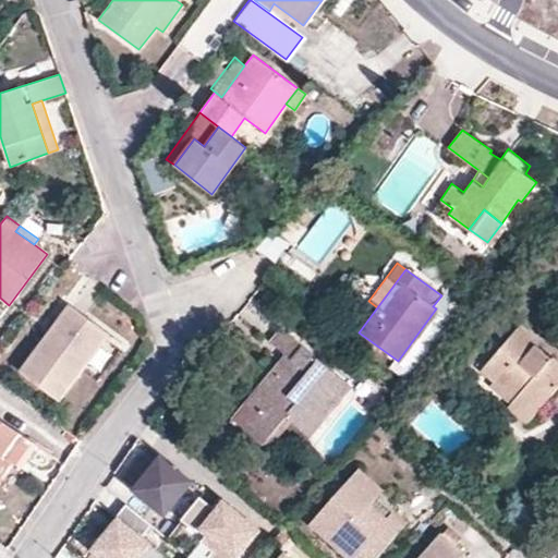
[(60,400),(108,334),(69,304),(20,371),(60,400)]
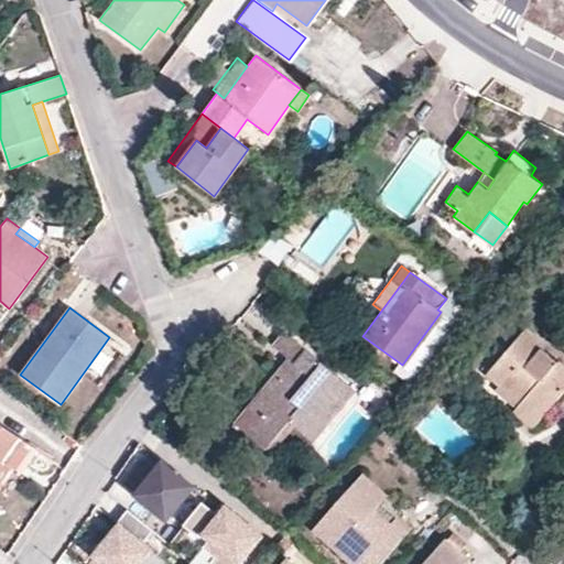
[(563,366),(552,356),(521,329),(485,372),(498,382),(519,400),(513,408),(533,426),(563,391),(563,366)]
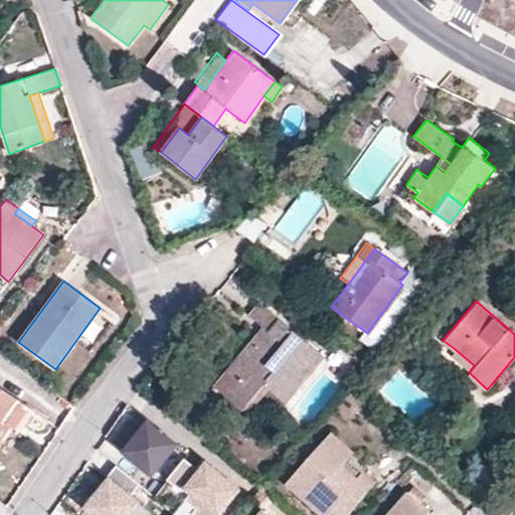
[(255,331),(259,333),(266,338),(270,333),(267,330),(277,317),(258,302),(247,315),(261,325),(255,331)]
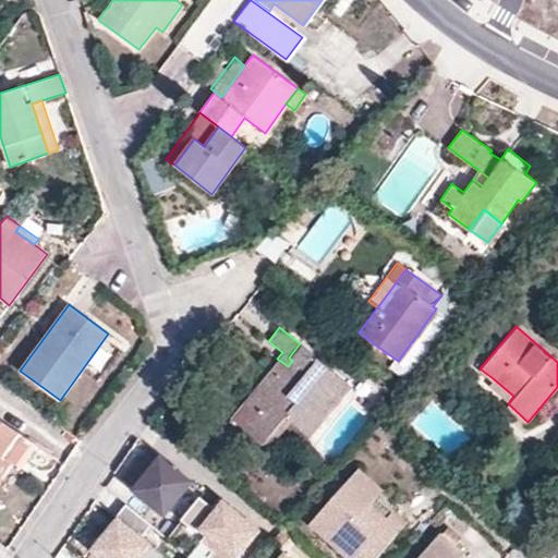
[(318,413),(344,379),(300,343),(289,358),(292,361),(288,366),(280,361),(249,399),(261,409),(252,417),(269,432),(281,414),(289,421),(310,436),(325,419),(318,413)]
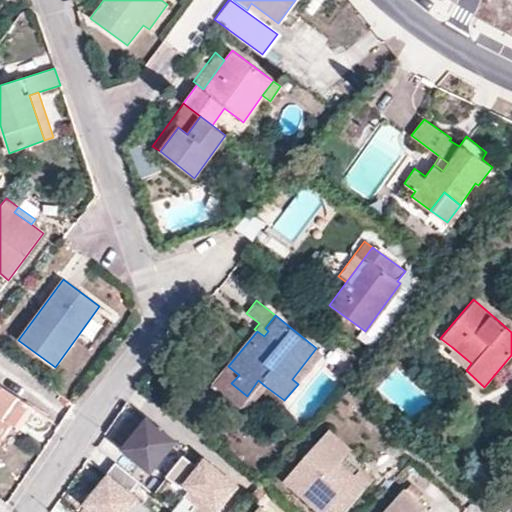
[(446,353),(466,370),(471,363),(452,347),(446,353)]
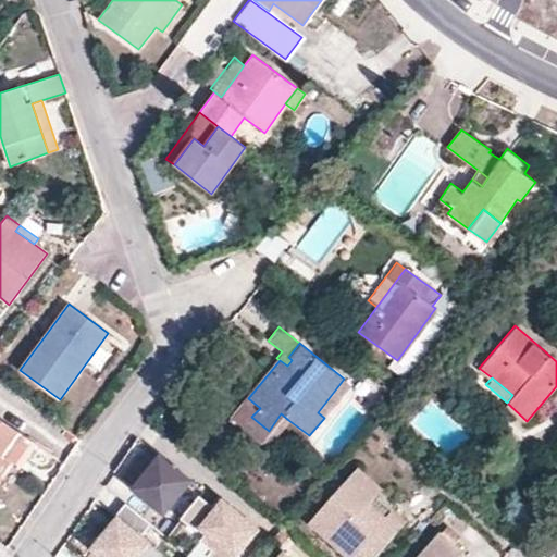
[(350,384),(344,379),(318,412),(324,418),(350,384)]
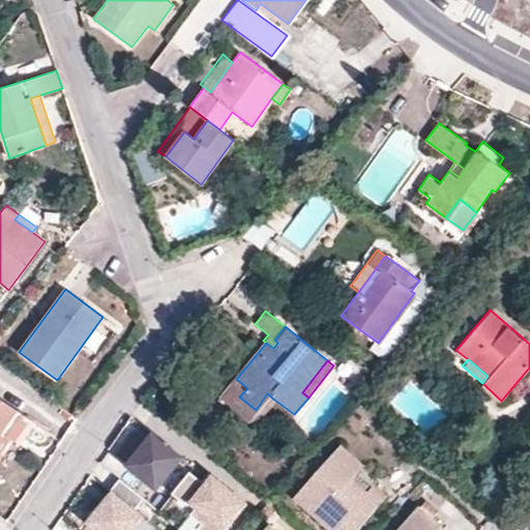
[(365,372),(353,386),(360,391),(375,374),(364,364),(361,367),(365,372)]
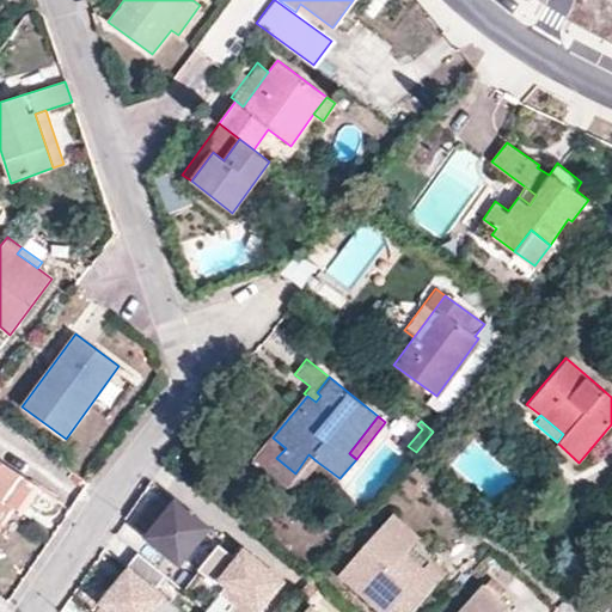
[(293,491),(317,461),(308,454),(295,473),(276,458),(286,448),(273,438),(255,460),(293,491)]
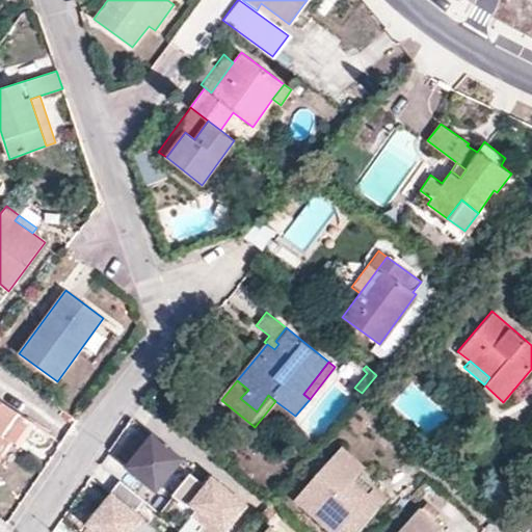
[(0,440),(19,413),(0,400),(0,440)]
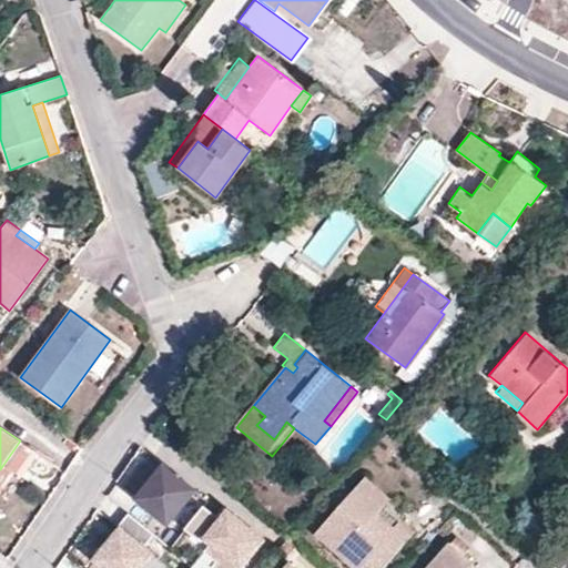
[(32,449),(20,440),(0,469),(0,484),(10,469),(17,474),(32,449)]
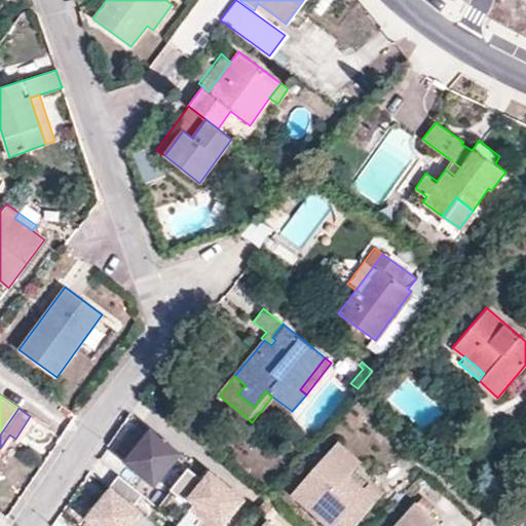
[(179,452),(152,430),(127,461),(154,483),(179,452)]
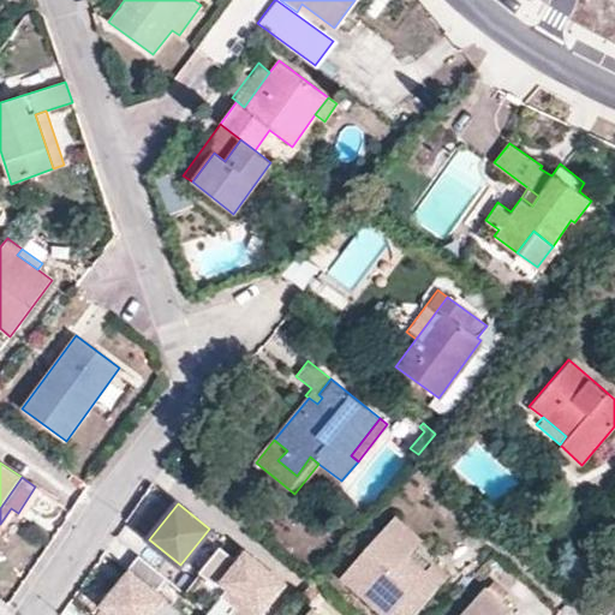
[(394,513),(387,521),(416,547),(423,538),(394,513)]
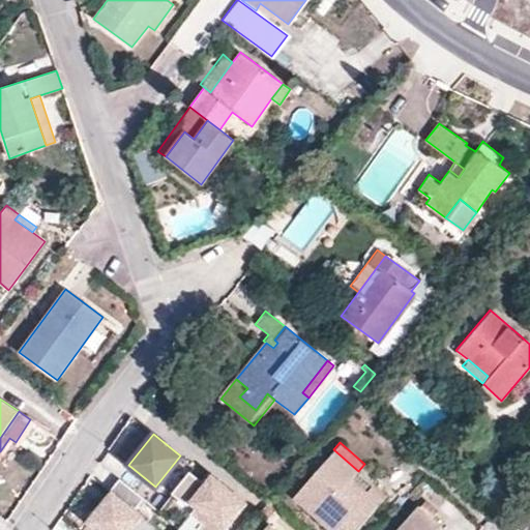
[(358,471),(333,449),(292,496),(330,529),(335,529),(340,525),(345,529),(354,529),(386,495),(374,484),(366,493),(351,479),(358,471)]
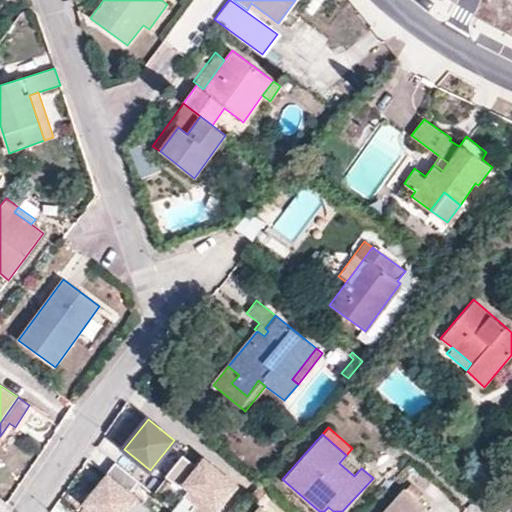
[(182,455),(165,475),(178,485),(181,481),(189,488),(183,495),(194,504),(190,509),(193,511),(212,511),(235,485),(200,456),(193,464),(182,455)]
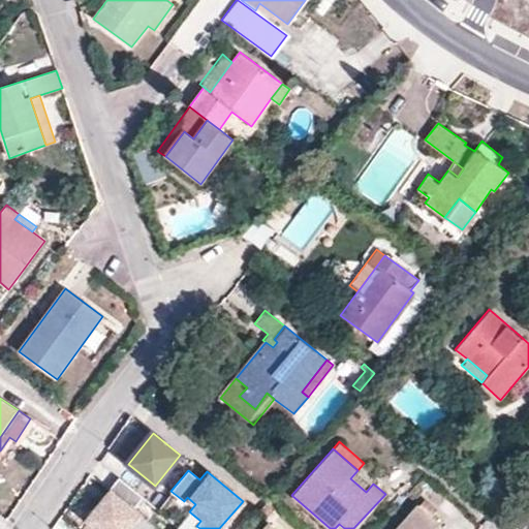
[(373,484),(358,470),(350,478),(366,492),(373,484)]
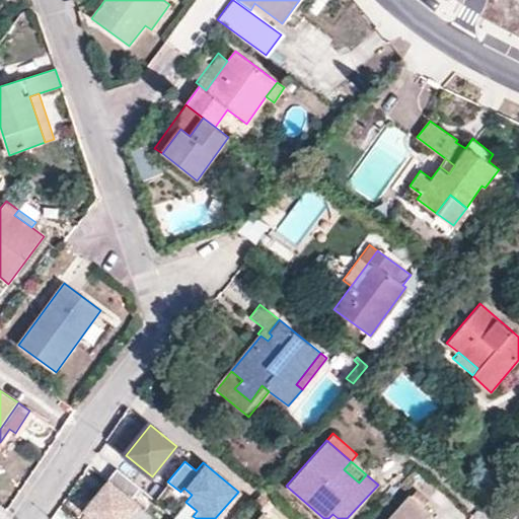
[(131,498),(140,487),(117,467),(97,492),(99,494),(86,510),(97,518),(128,518),(139,505),(131,498)]
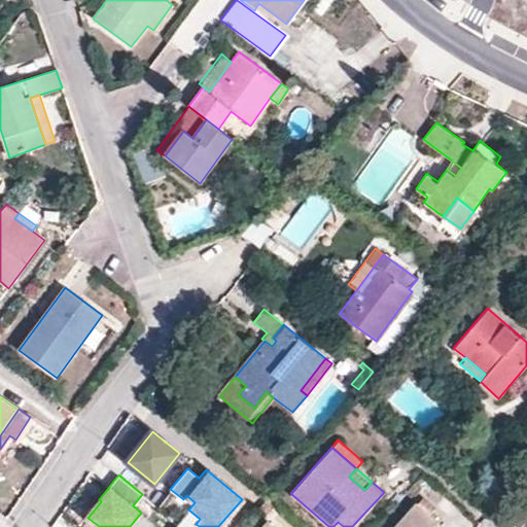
[(391,526),(443,526),(415,501),(391,526)]
